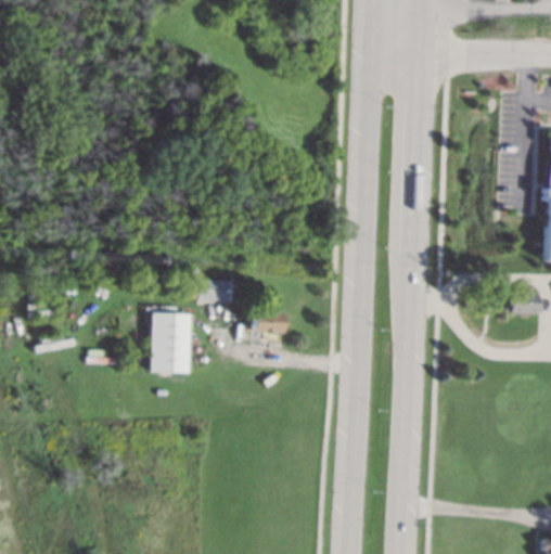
[(231,281),(230,300),(201,299),(202,279),(231,281)]
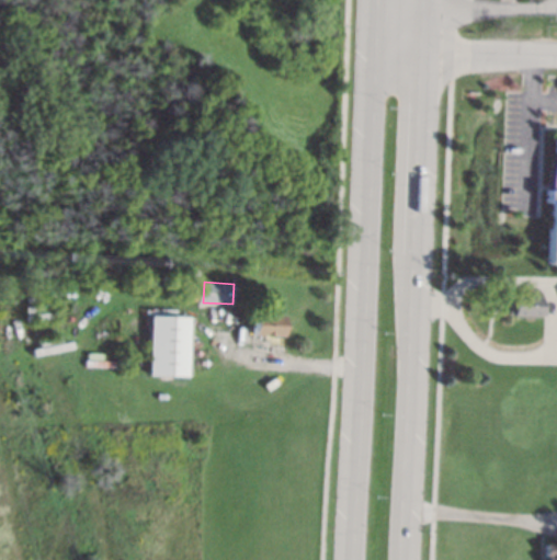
[(193,287),(192,298),(181,297),(182,286),(193,287)]
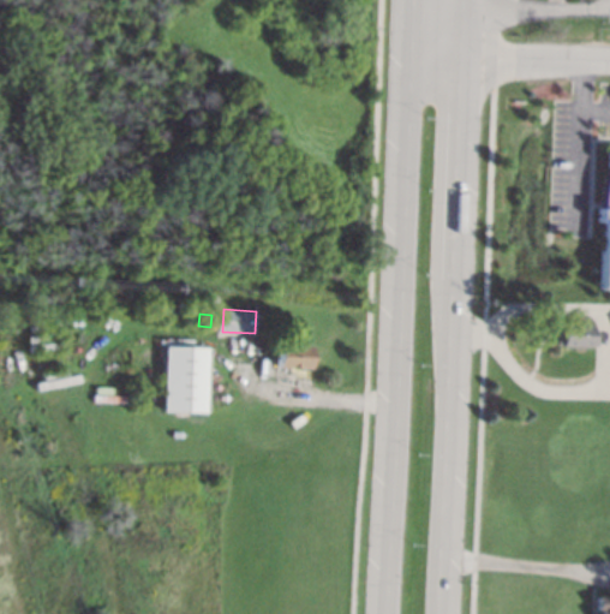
[(312,368),(280,368),(281,345),(312,346),(312,368)]
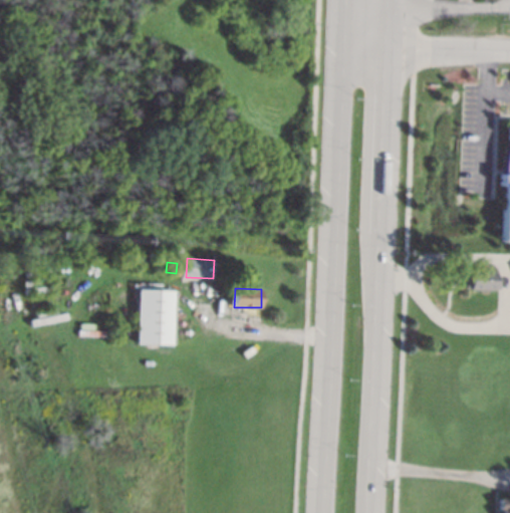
[(177,290),(175,344),(140,343),(141,289),(177,290)]
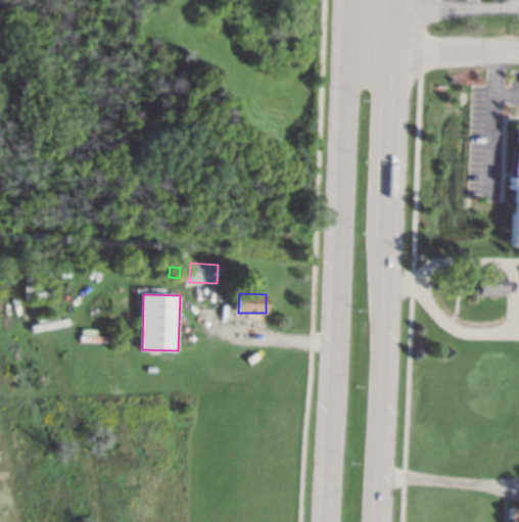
[(509,521),(510,507),(518,507),(518,521),(509,521)]
